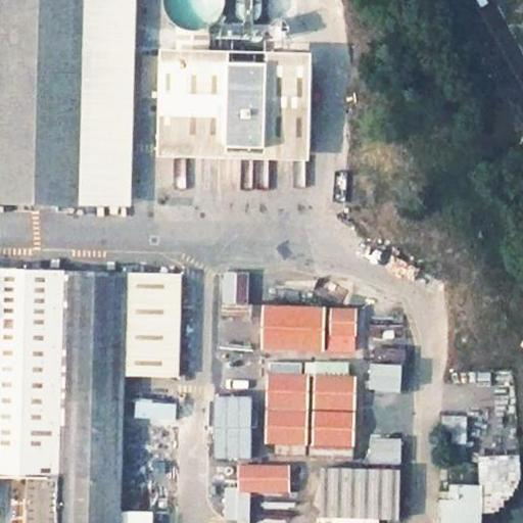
[(0,0),(0,208),(75,211),(78,0),(0,0)]
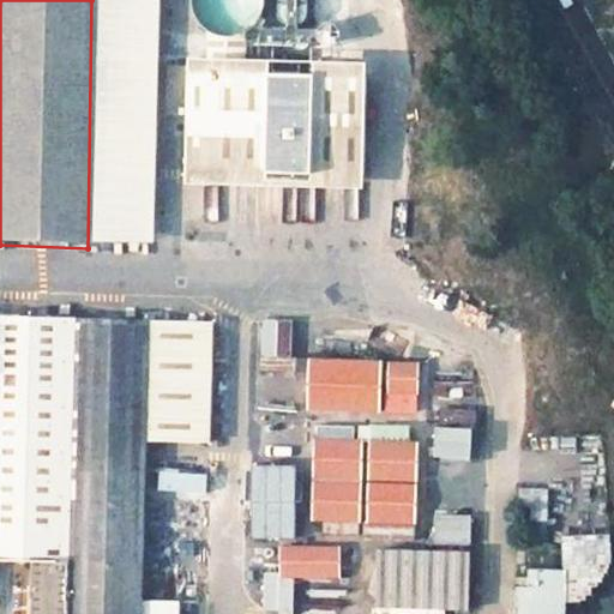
[(145,251),(151,0),(91,0),(88,248),(145,251)]
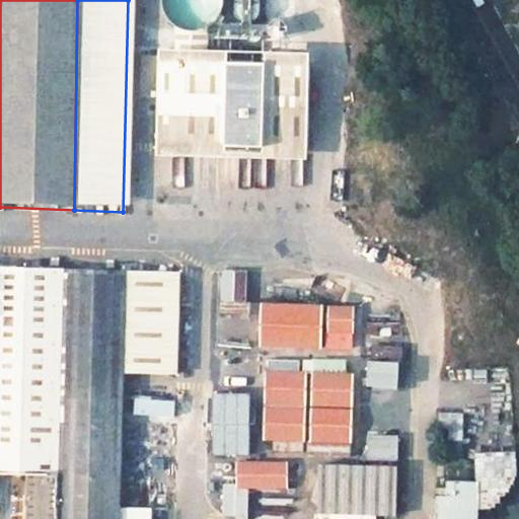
[(154,145),(306,148),(308,65),(156,63),(154,145)]
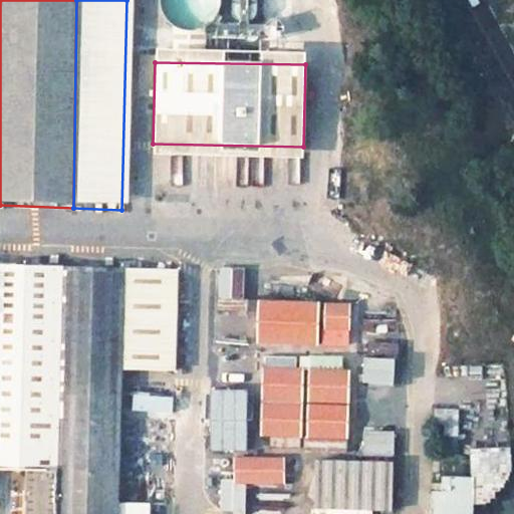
[(175,367),(179,267),(0,262),(0,454),(28,454),(25,513),(122,513),(126,367),(175,367)]
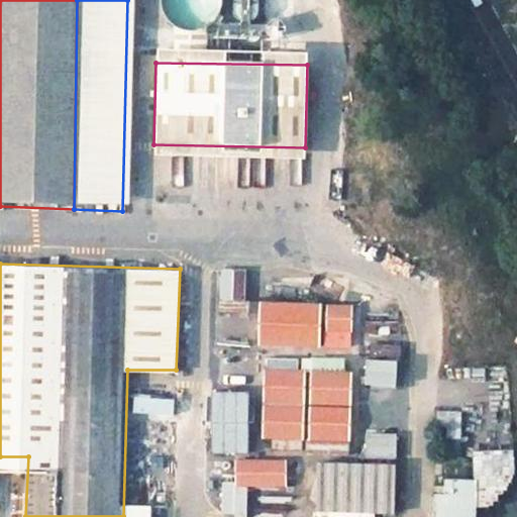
[(304,368),(263,367),(262,400),(303,400),(304,368)]
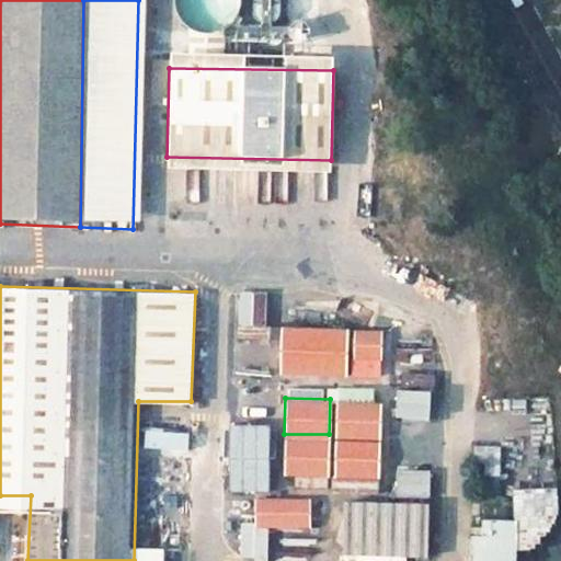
[(381,401),(335,400),(334,435),(379,436),(381,401)]
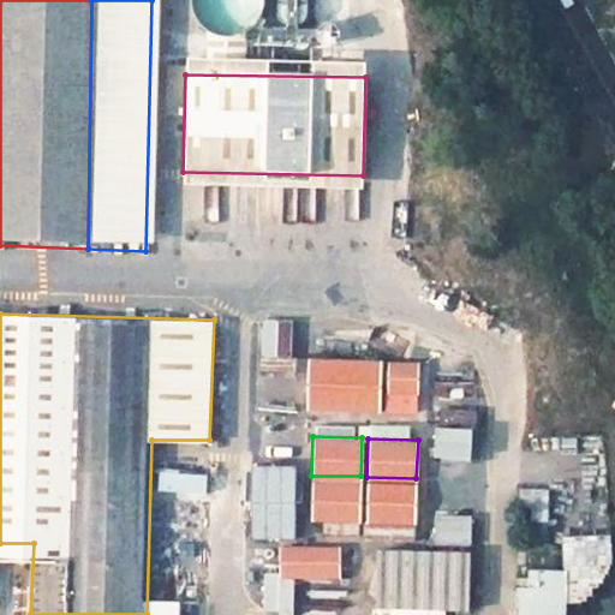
[(359,519),(360,481),(311,478),(309,518),(359,519)]
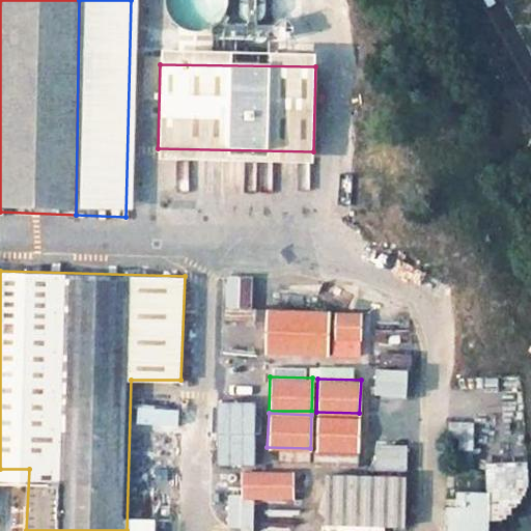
[(359,450),(359,416),(316,415),(315,448),(359,450)]
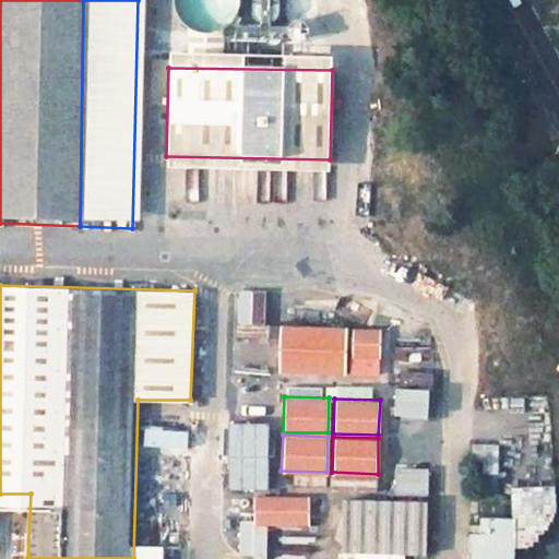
[(252,523),(309,522),(309,495),(252,494),(252,523)]
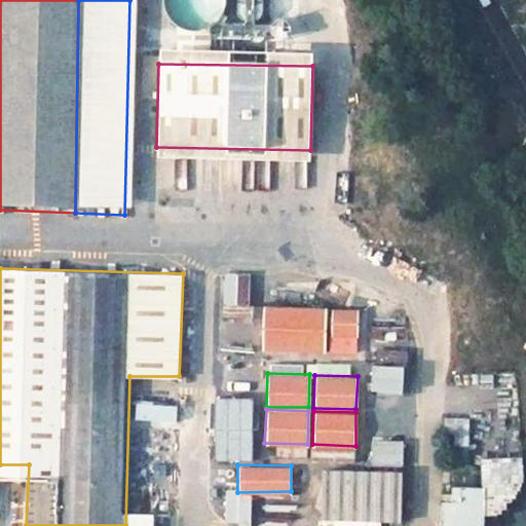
[(400,519),(401,470),(322,467),(321,517),(400,519)]
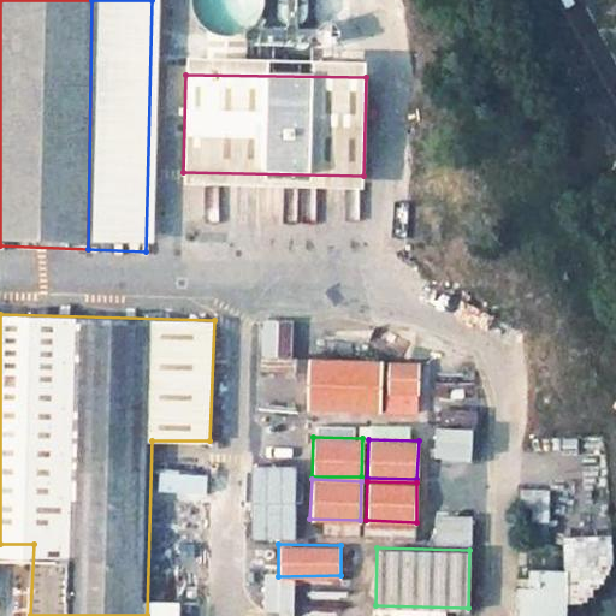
[(615,615),(615,605),(573,600),(574,612),(582,614),(581,615),(615,615)]
